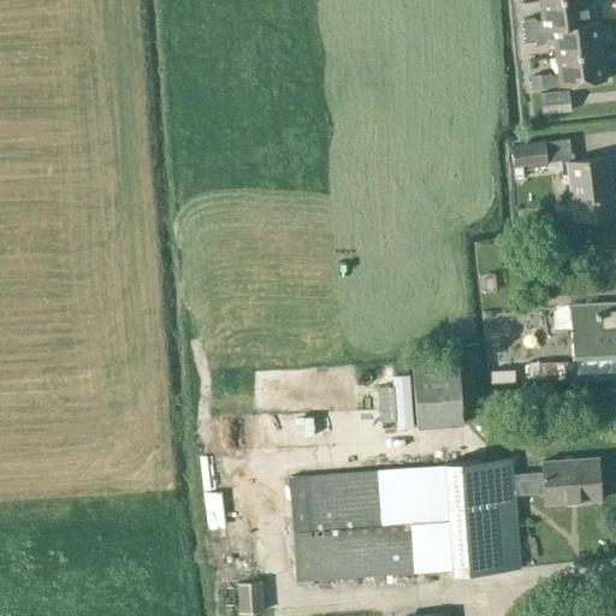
[(587,23),(585,0),(538,0),(540,21),(532,22),(532,17),(522,18),(525,31),(533,30),(587,23)]
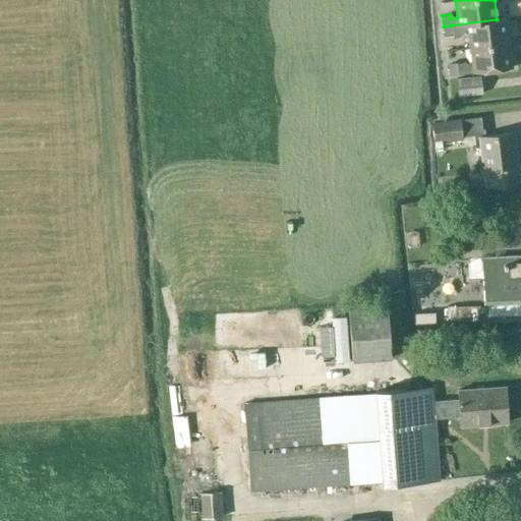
[(506,18),(497,19),(451,25),(453,36),(461,35),(460,31),(467,31),(469,47),(509,43),(506,18)]
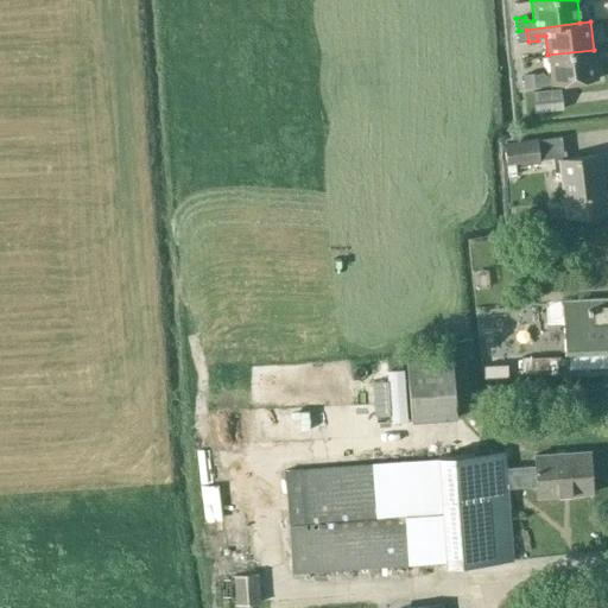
[(597,78),(594,50),(548,55),(550,75),(542,76),(542,73),(532,74),(533,86),(551,83),(597,78)]
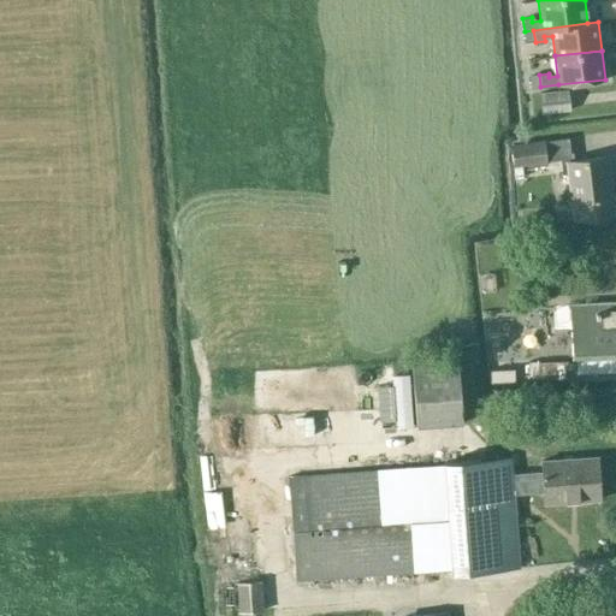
[(570,111),(568,90),(540,94),(543,114),(570,111)]
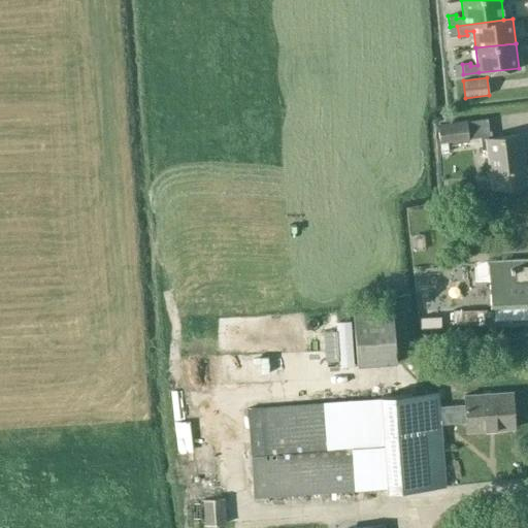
[(465,121),(465,120),(436,124),(439,142),(480,136),(482,150),(486,150),(491,189),(525,185),(519,133),(490,137),(487,119),(465,121)]
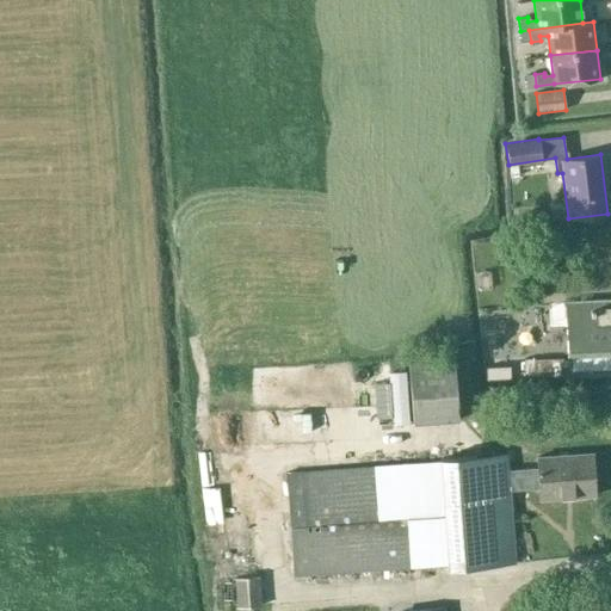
[(610,350),(610,298),(565,302),(565,303),(550,304),(550,327),(566,326),(567,352),(610,350)]
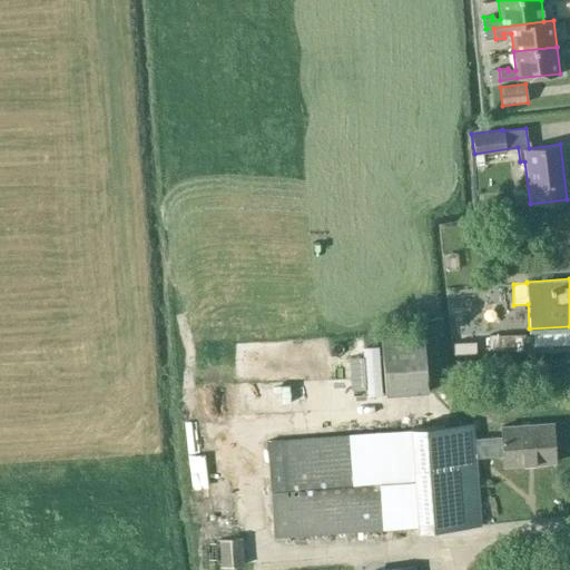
[(426,392),(422,328),(380,332),(384,395),(426,392)]
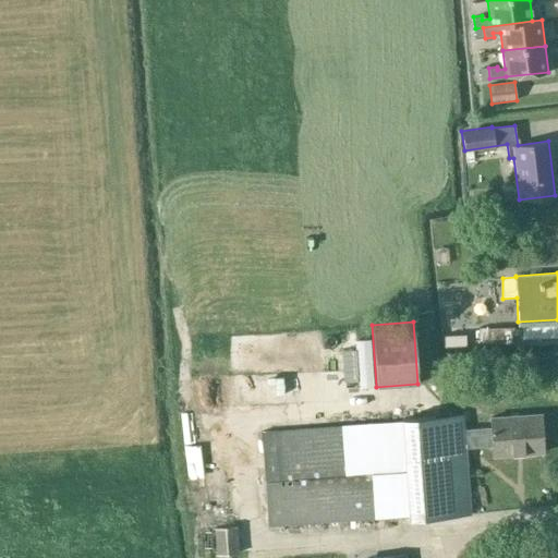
[(514,344),(513,328),(487,329),(488,346),(514,344)]
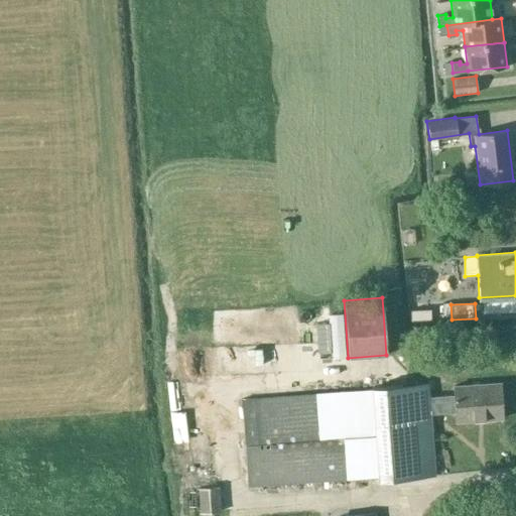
[(455,342),(404,346),(406,369),(457,365),(455,342)]
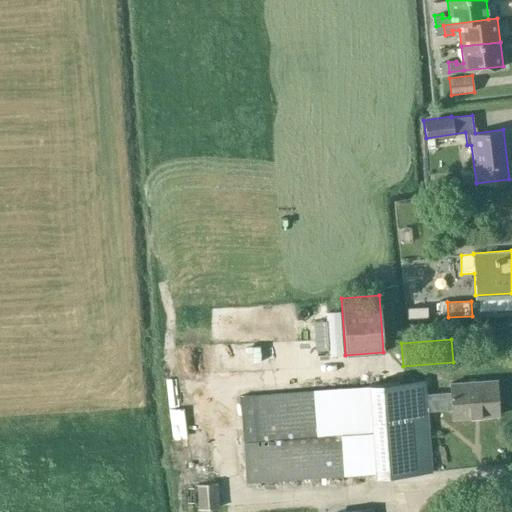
[(251,379),(299,367),(293,344),(245,356),(251,379)]
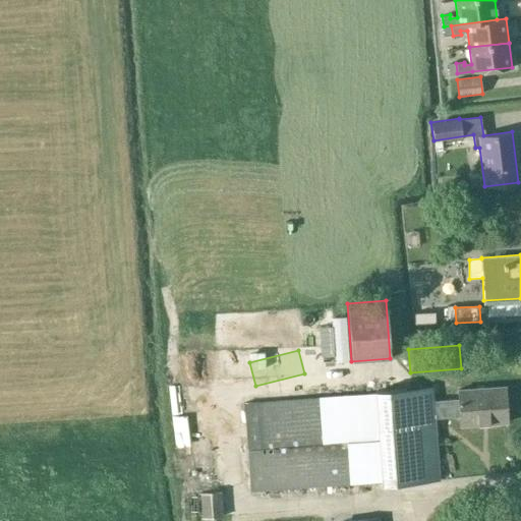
[(508,422),(505,387),(457,391),(457,399),(432,401),(431,387),(374,392),(375,394),(244,403),(250,490),(382,480),(382,484),(439,479),(433,418),(459,416),(460,426),(508,422)]
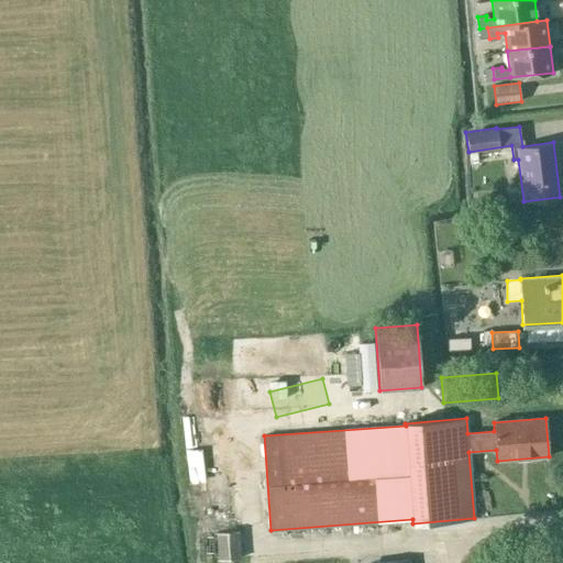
[(242,558),(240,531),(216,533),(218,560),(242,558)]
